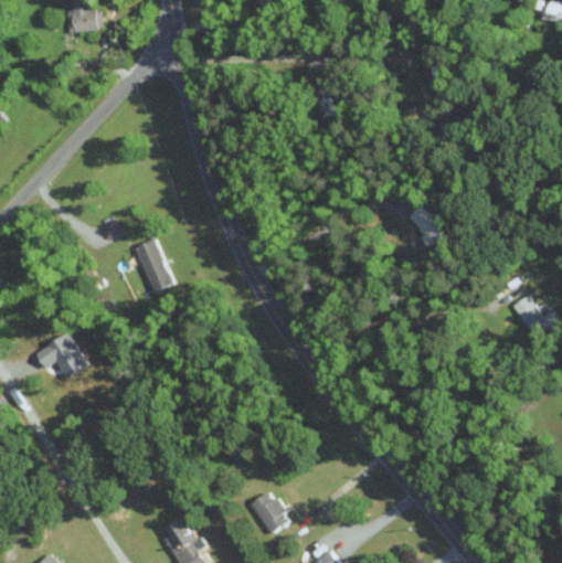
[(69,32),(103,31),(103,10),(92,11),(91,0),(72,0),(73,11),(69,11),(69,32)]
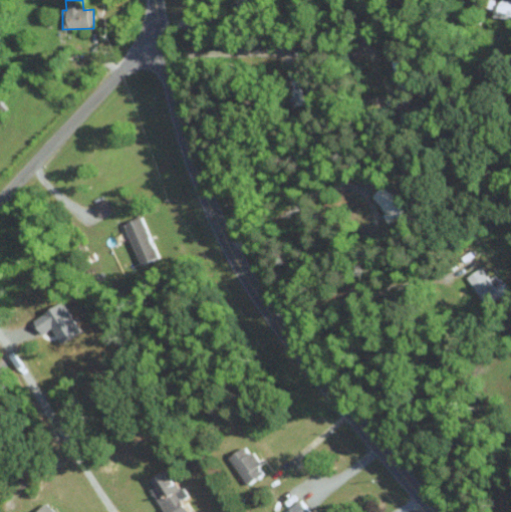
[(492,18),(506,18),(506,14),(510,13),(510,2),(492,2),(492,18)]
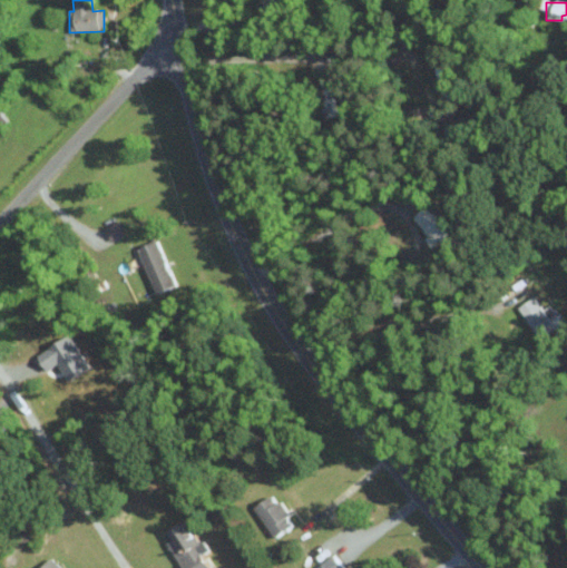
[(0,127),(9,124),(2,109),(0,110),(0,127)]
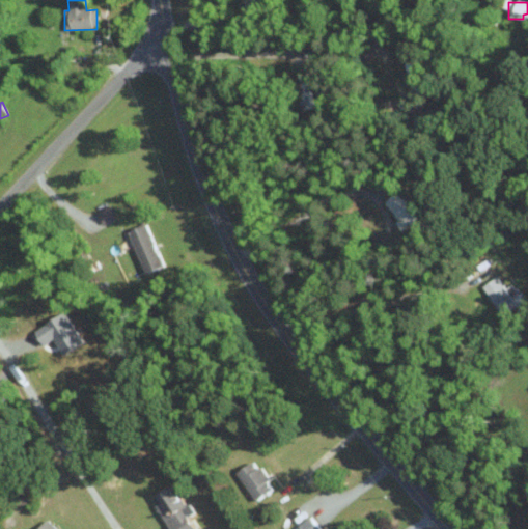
[(409,239),(422,225),(392,193),(379,205),(409,239)]
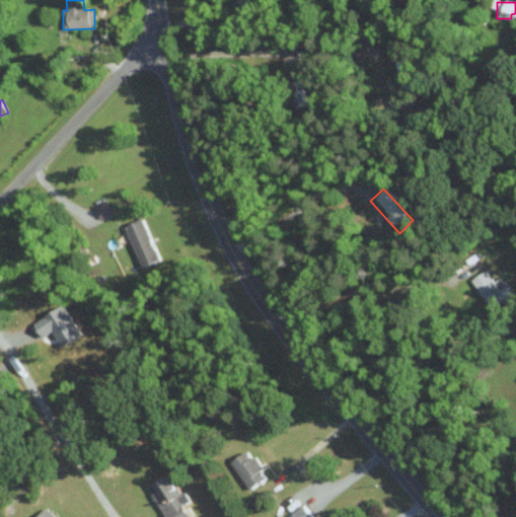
[(126,227),(139,269),(160,262),(146,220),(126,227)]
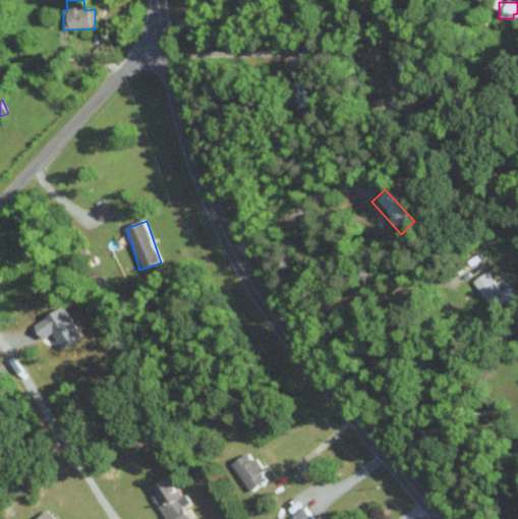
[(502,302),(481,273),(467,282),(487,312),(502,302)]
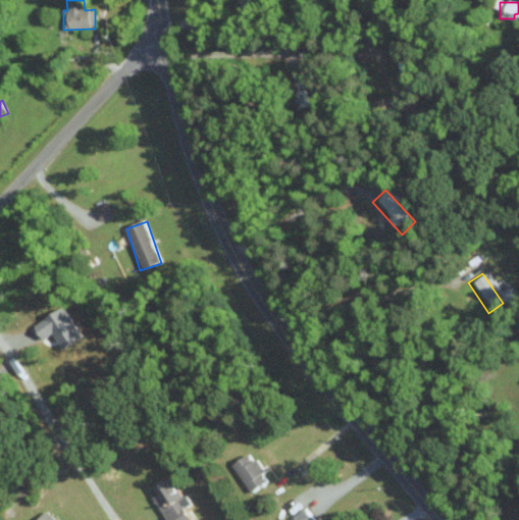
[(54,334),(64,352),(86,340),(66,308),(35,326),(44,341),(54,334)]
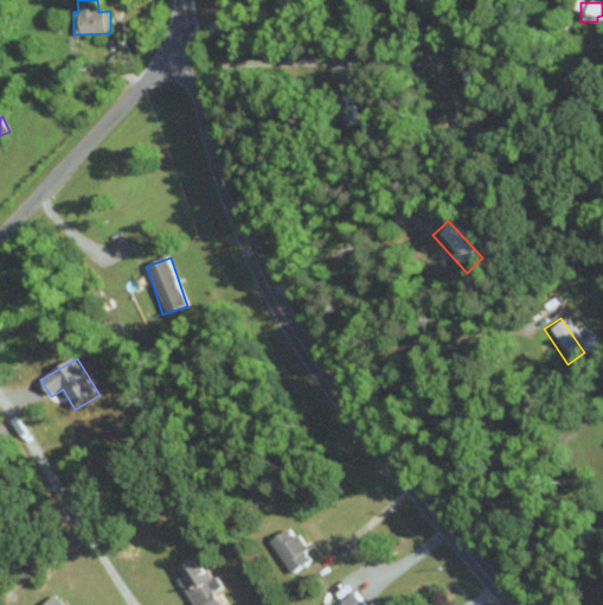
[(271,542),(292,575),(309,565),(305,556),(309,554),(294,528),(271,542)]
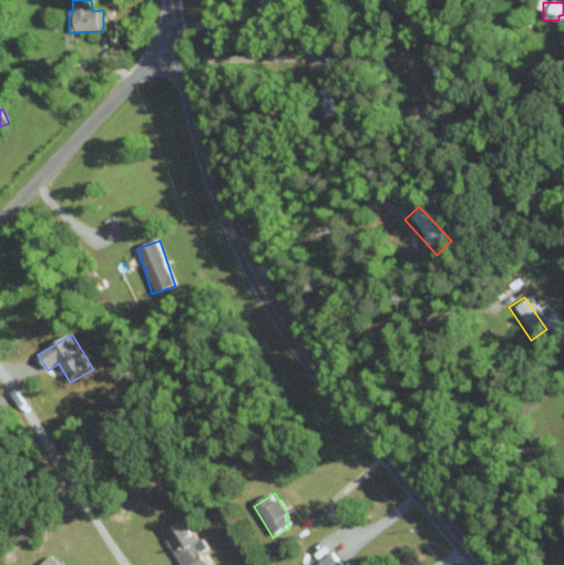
[(214,564),(187,520),(166,532),(171,540),(166,542),(180,564),(214,564)]
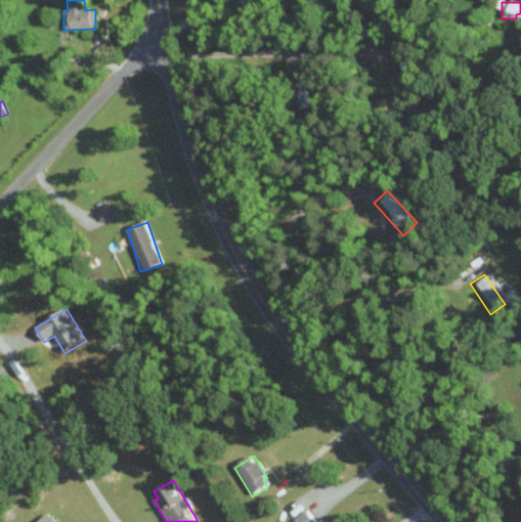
All buildings are outlined.
